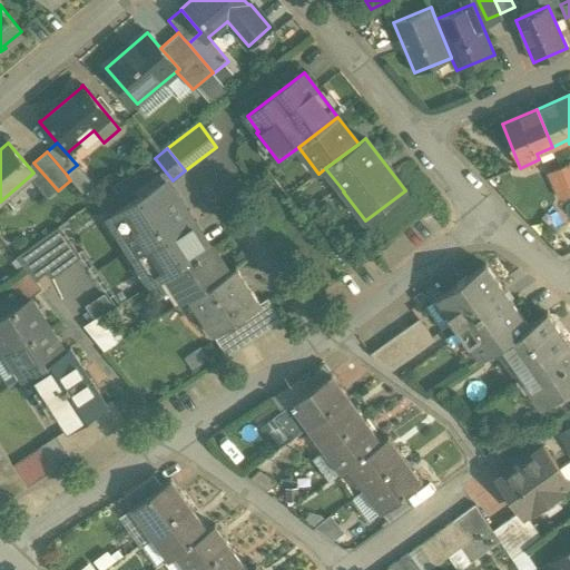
[(95,185),(77,165),(66,174),(70,180),(84,195),(95,185)]
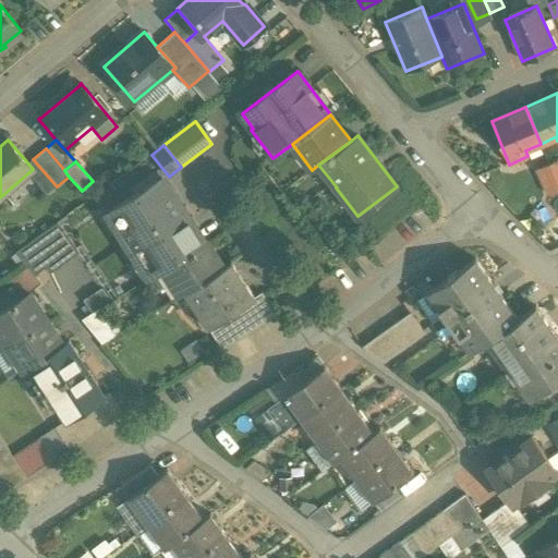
[(557,190),(557,182),(549,164),(536,169),(547,195),(557,190)]
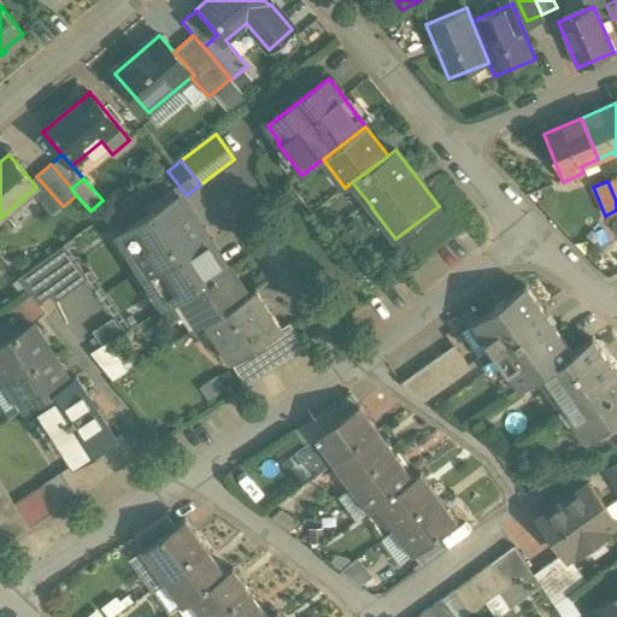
[(225,268),(178,194),(119,233),(134,254),(130,257),(150,286),(153,283),(168,305),(182,295),(225,268)]
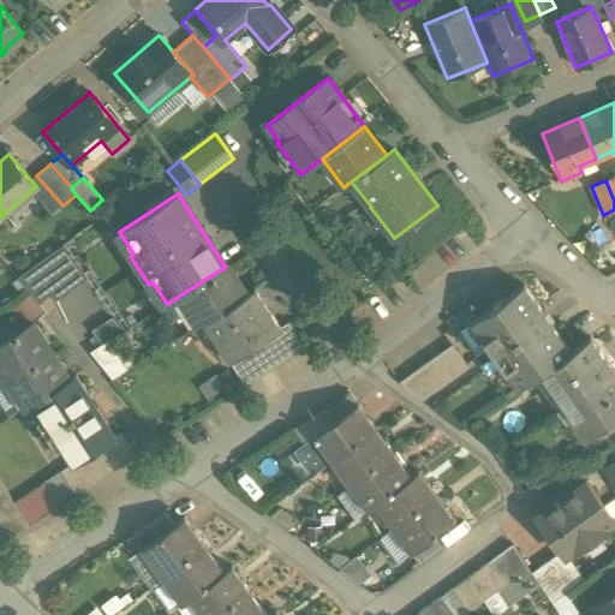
[(64,245),(17,278),(39,303),(49,294),(54,302),(87,278),(64,245)]
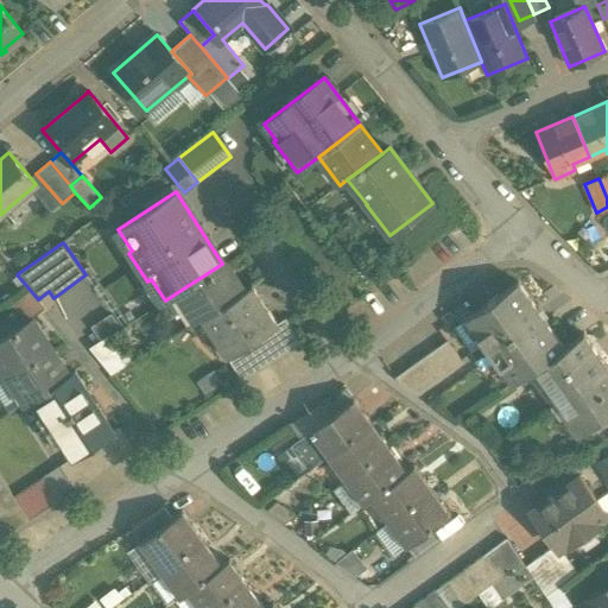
[(222,264),(179,291),(198,320),(201,317),(244,290),(226,261),(222,264)]
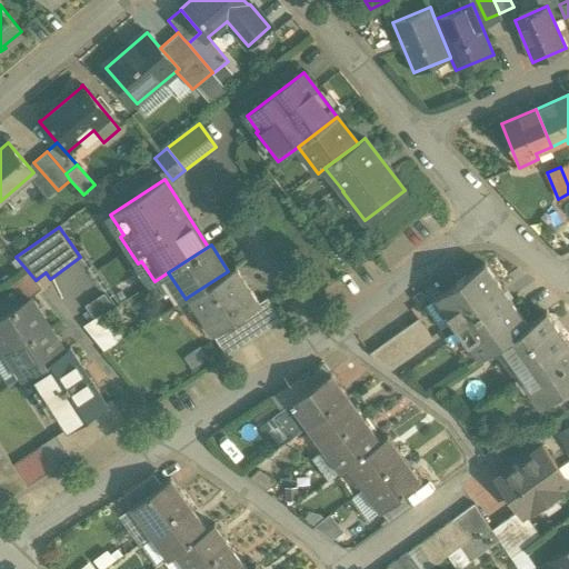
[(483,262),(435,298),(458,330),(508,296),(483,262)]
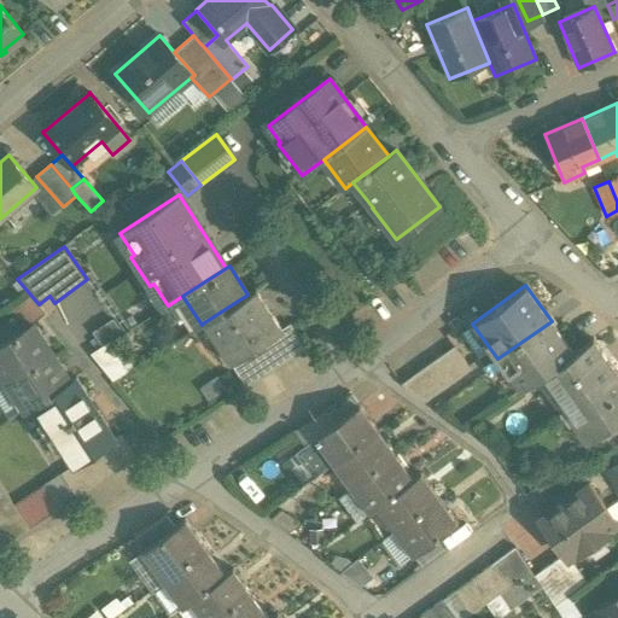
[(248,295),(204,322),(205,324),(210,320),(223,340),(217,344),(231,363),(283,330),(281,328),(256,290),(248,295)]
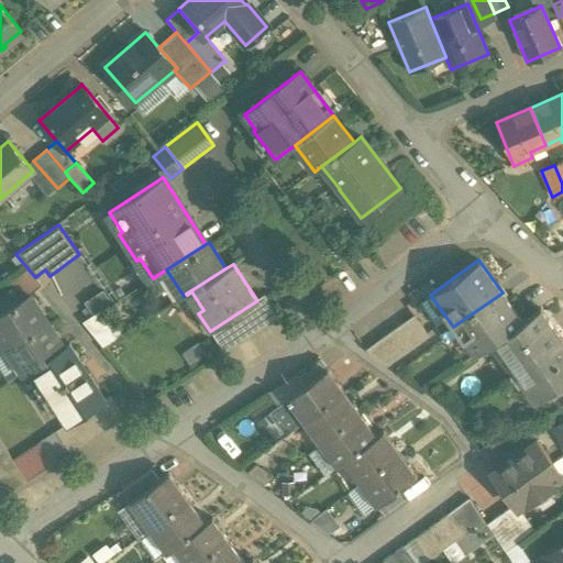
[(503,293),(453,327),(474,355),(496,340),(522,321),(523,320),(503,293)]
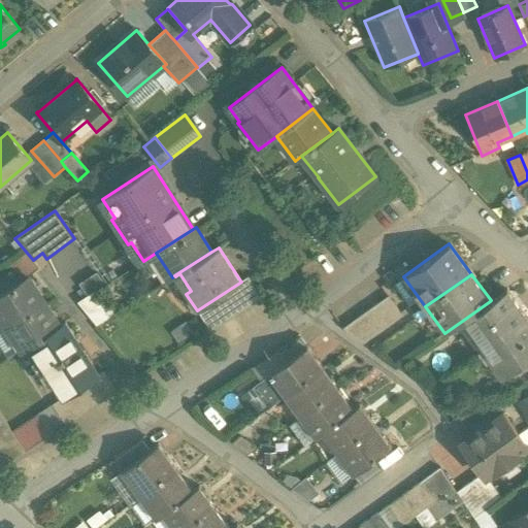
[(28,275),(0,294),(0,317),(6,326),(44,301),(28,275)]
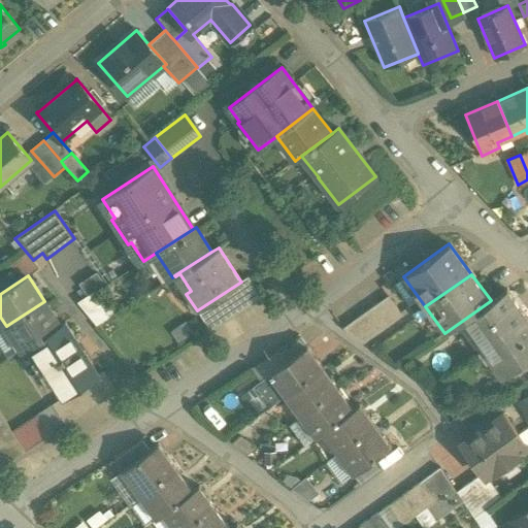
[(241,282),(197,310),(210,331),(262,298),(248,276),(240,281),(241,282)]
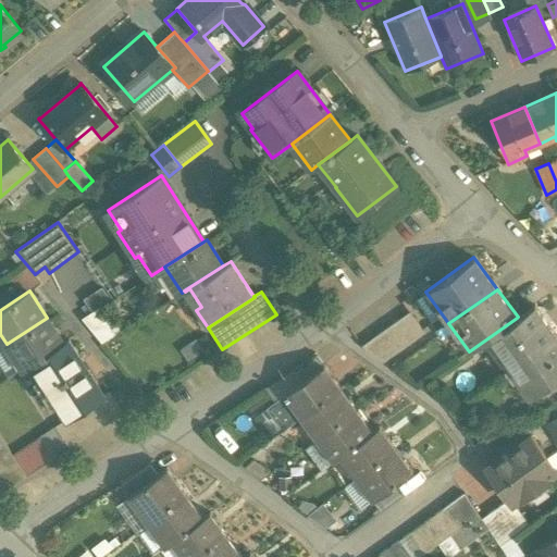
[(534,305),(491,336),(511,364),(555,335),(534,305)]
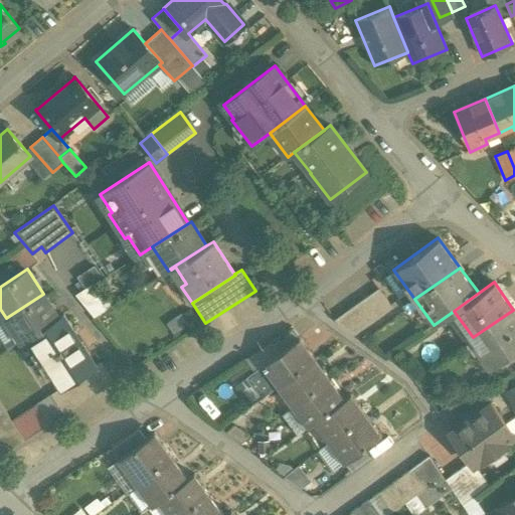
[(377,288),(333,319),(337,324),(353,335),(391,307),(377,288)]
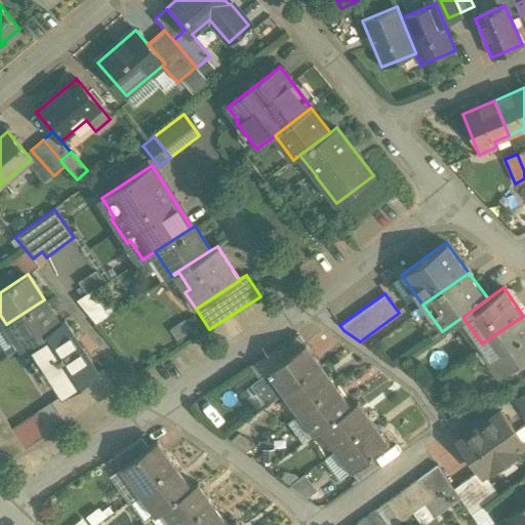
[(44,299),(6,324),(22,349),(30,342),(59,323),(44,299)]
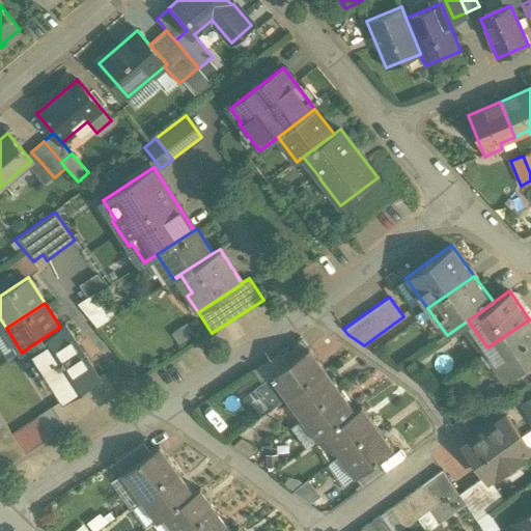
[(530,322),(529,319),(487,347),(496,360),(492,363),(504,380),(530,360),(530,322)]
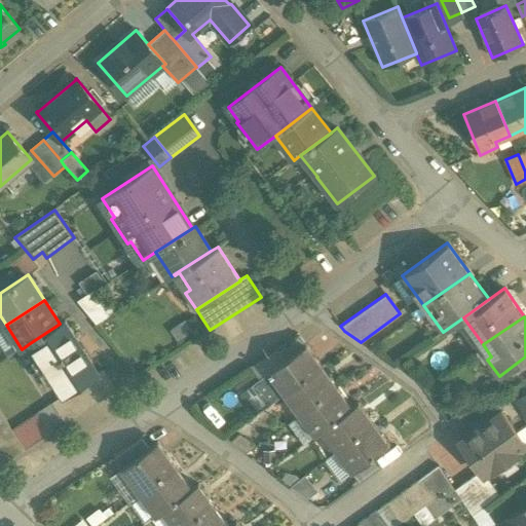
[(45,369),(80,347),(64,322),(60,324),(30,343),(30,345),(33,343),(40,353),(37,355),(45,369)]
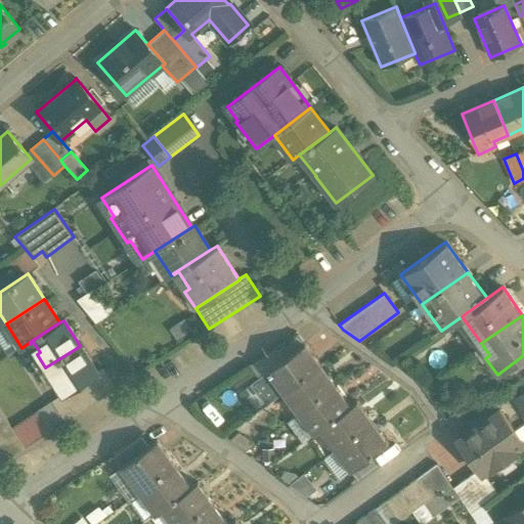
[(298,334),(273,350),(281,361),(305,344),(298,334)]
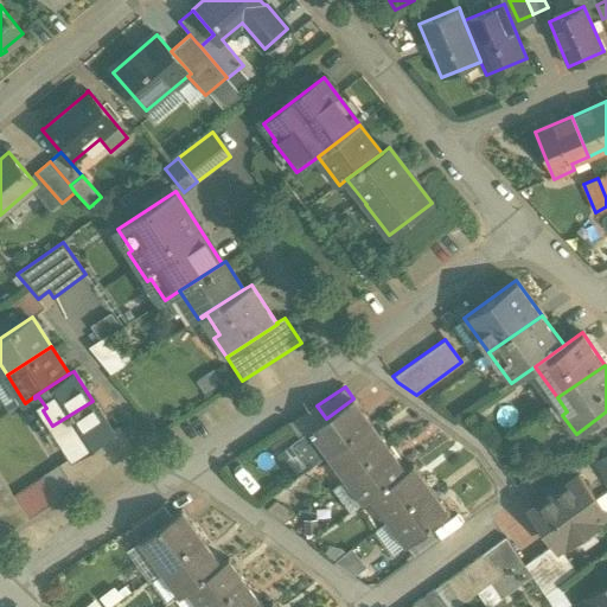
[(326,419),(313,428),(331,452),(371,423),(353,398),(326,419)]
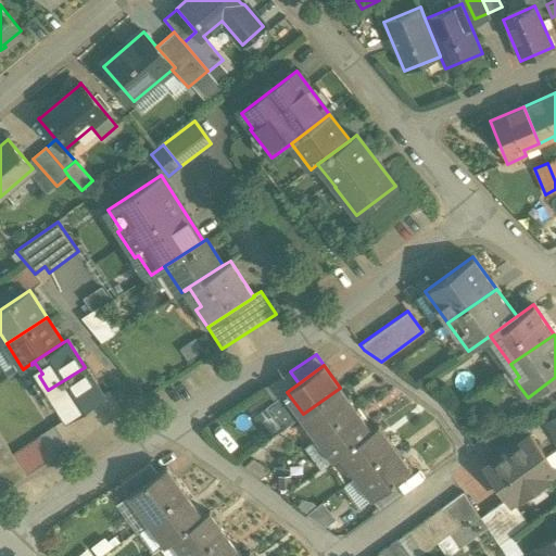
[(85,367),(48,390),(55,402),(59,400),(68,415),(65,416),(66,418),(76,412),(87,405),(98,397),(103,394),(85,367)]
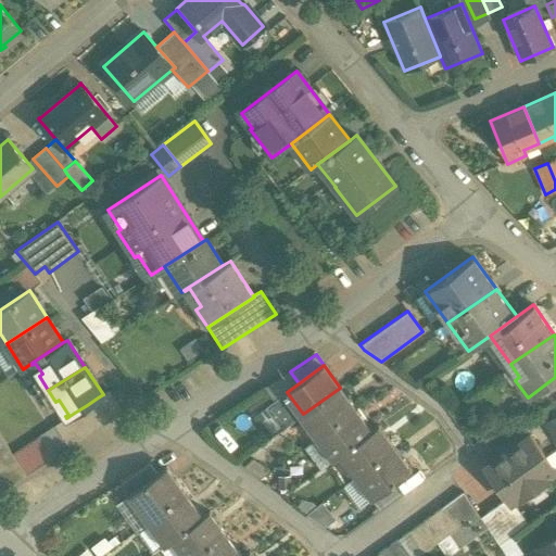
[(340,388),(303,414),(318,437),(356,409),(340,388)]
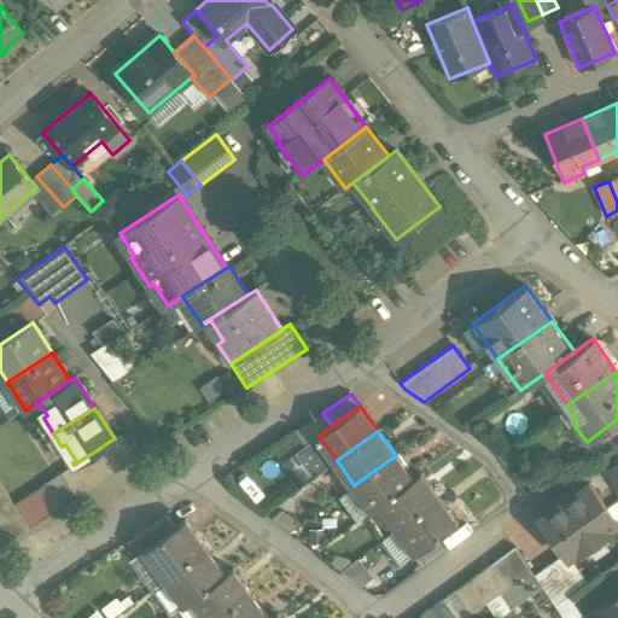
[(115,438),(109,442),(124,466),(136,458),(121,433),(115,438)]
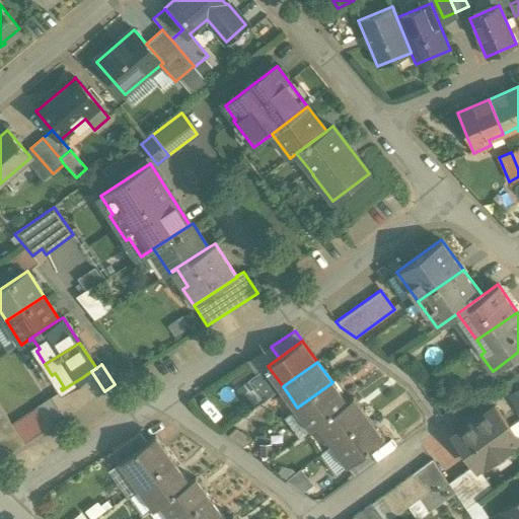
[(268,366),(250,378),(265,399),(283,386),(268,366)]
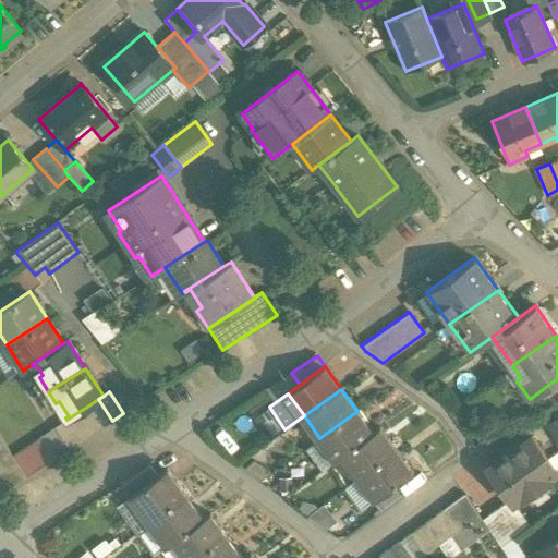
[(112,421),(98,399),(87,407),(101,428),(112,421)]
